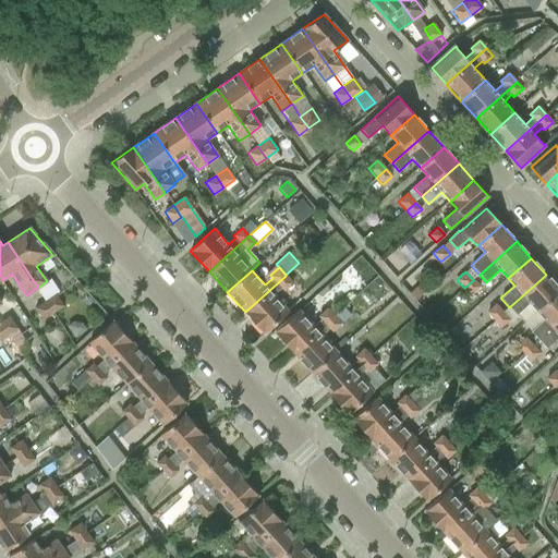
[(530,303),(537,312),(557,292),(557,287),(546,275),(509,307),(517,315),(530,303)]
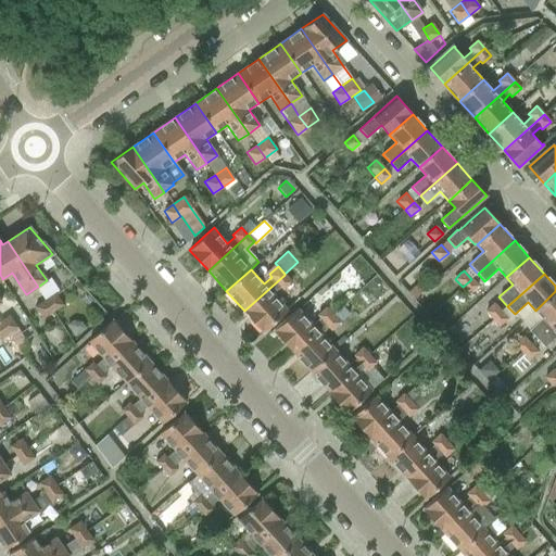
[(285,275),(244,311),(263,331),(279,317),(287,310),(275,297),(273,293),(280,287),(282,289),(282,290),(291,281),(290,280),(285,275)]
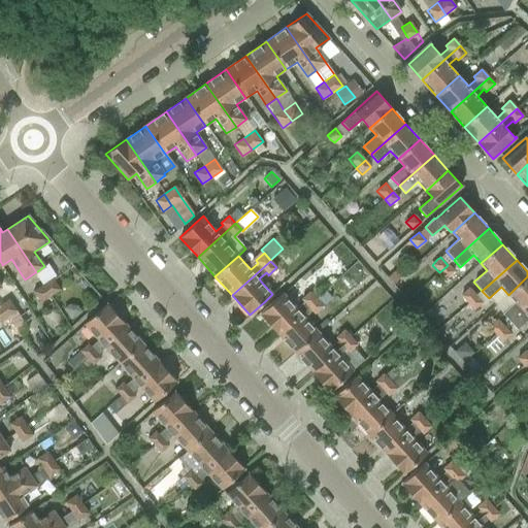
[(36,272),(35,272),(42,285),(43,284),(53,278),(55,276),(46,265),(44,266),(36,272)]
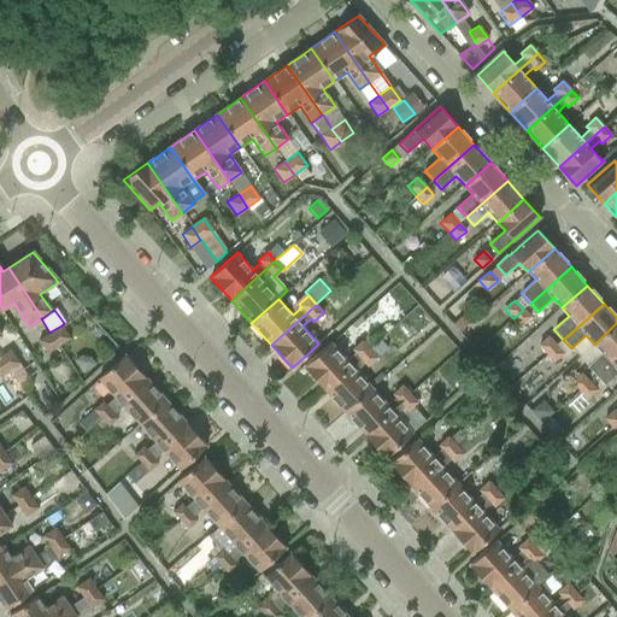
[(521,312),(513,318),(521,327),(529,318),(530,317),(523,310),(522,311),(521,312)]
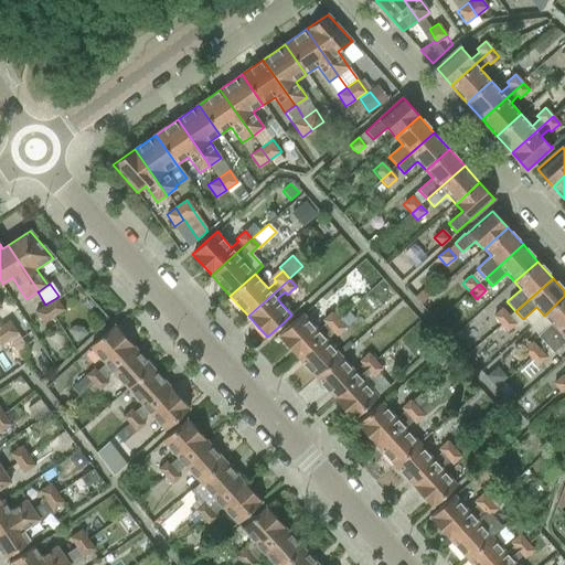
[(551,322),(537,336),(545,344),(546,344),(564,327),(564,296),(544,316),(551,322)]
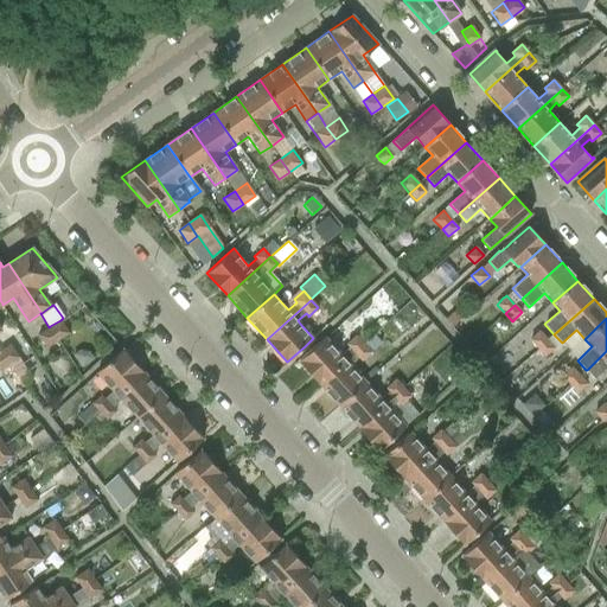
[(61,320),(50,326),(59,339),(69,332),(61,320)]
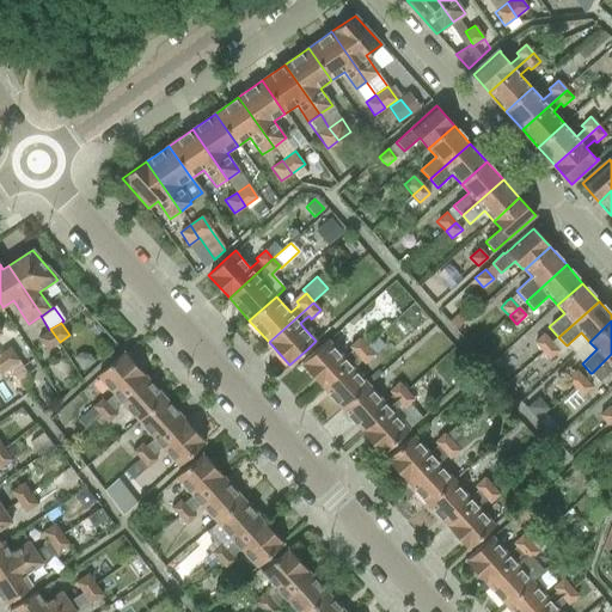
[(60,342),(50,329),(49,330),(38,337),(47,350),(60,342)]
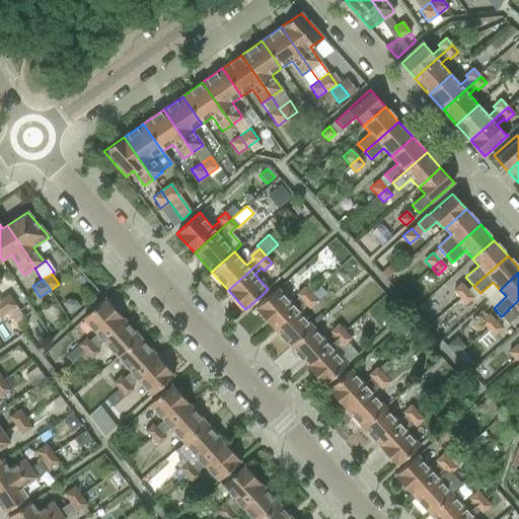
[(459,285),(452,291),(459,299),(467,291),(460,283),(459,284),(459,285)]
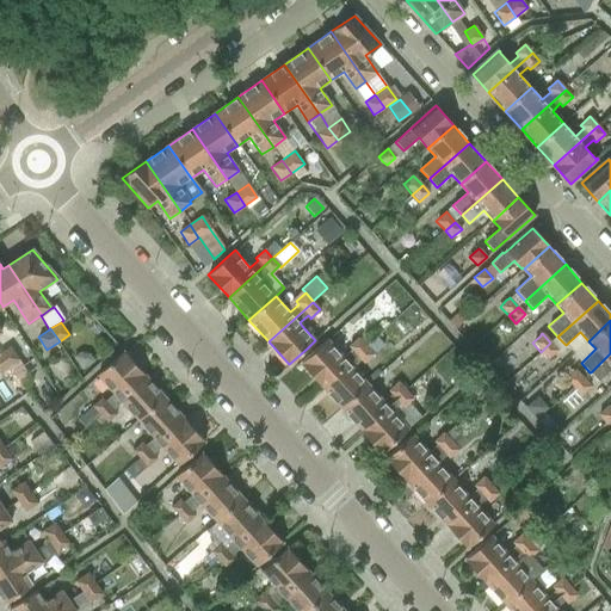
[(301,363),(321,387),(365,347),(357,338),(349,346),(351,350),(343,357),(327,339),(301,363)]
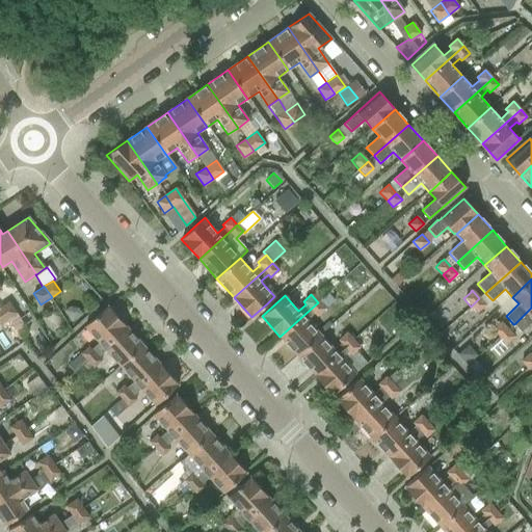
[(479,298),(471,307),(477,313),(485,306),(479,298)]
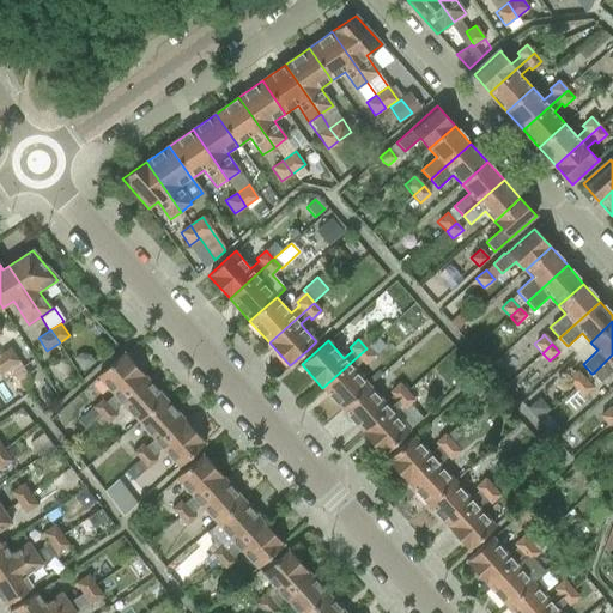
[(10,347),(0,354),(10,368),(19,360),(10,347)]
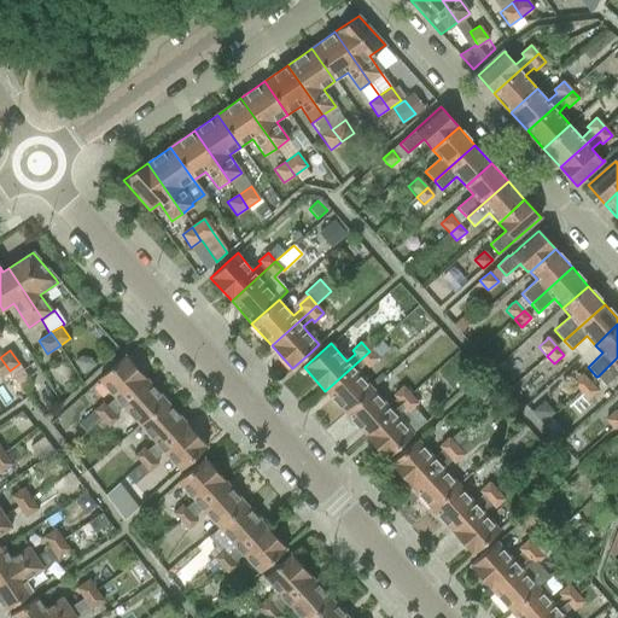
[(325,391),(345,413),(372,389),(356,372),(365,365),(367,367),(377,359),(369,351),(325,391)]
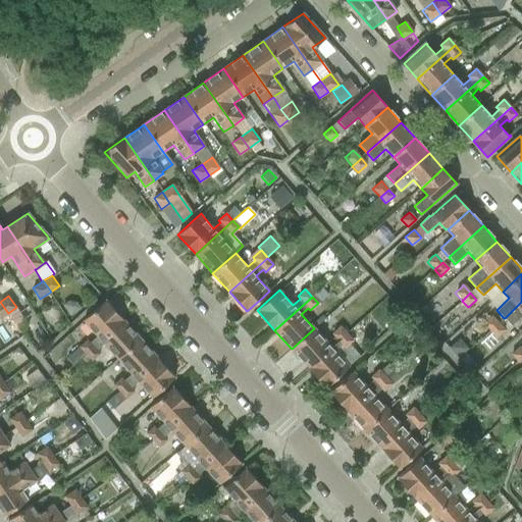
[(88,338),(79,347),(85,354),(122,319),(105,300),(97,307),(90,313),(82,320),(93,332),(95,335),(97,336),(91,343),(89,341),(88,338)]
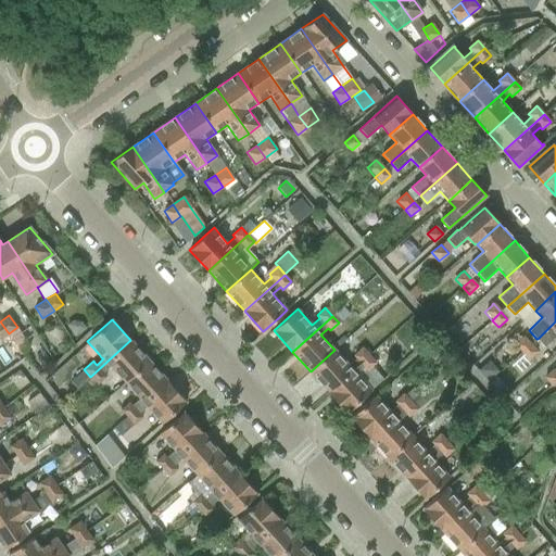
[(74,320),(66,326),(74,337),(86,329),(81,323),(74,320)]
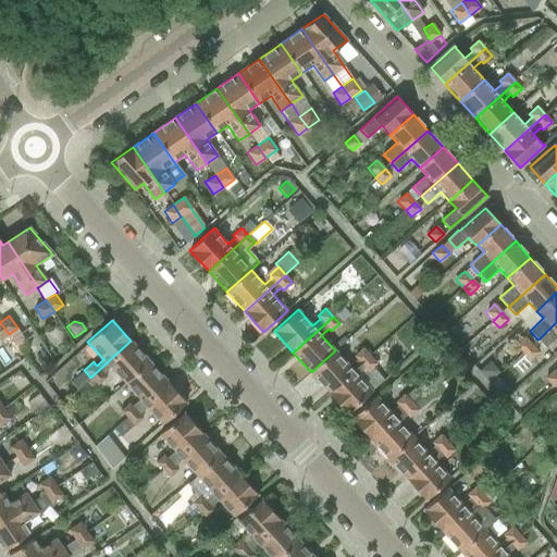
[(556,322),(539,339),(537,339),(545,347),(556,336),(556,322)]
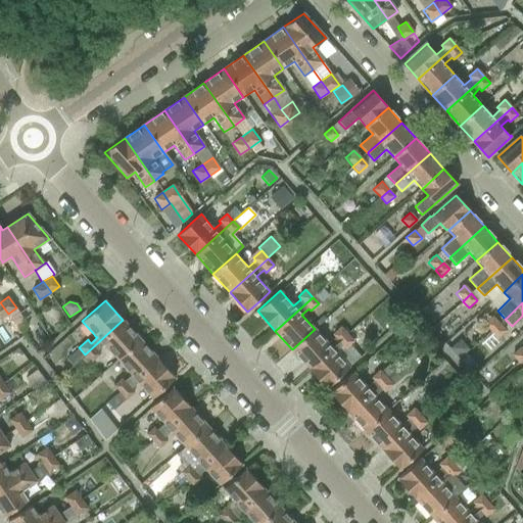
[(26,321),(16,307),(8,314),(17,327),(26,321)]
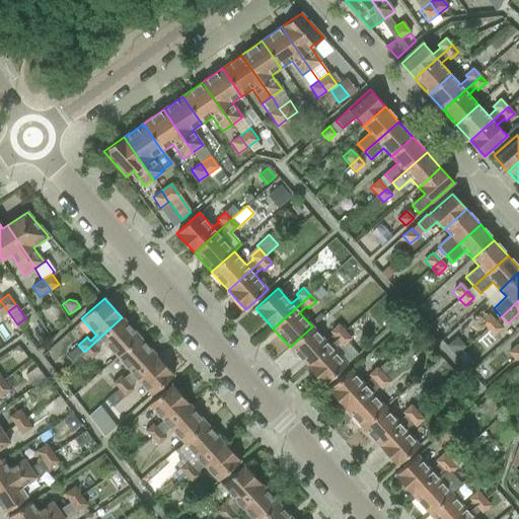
[(489,314),(480,321),(488,329),(496,321),(489,314)]
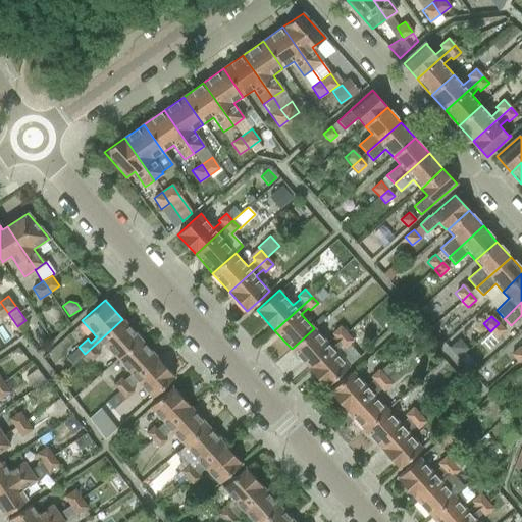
[(103,345),(117,360),(140,338),(122,319),(85,354),(91,361),(99,353),(97,350),(103,345)]
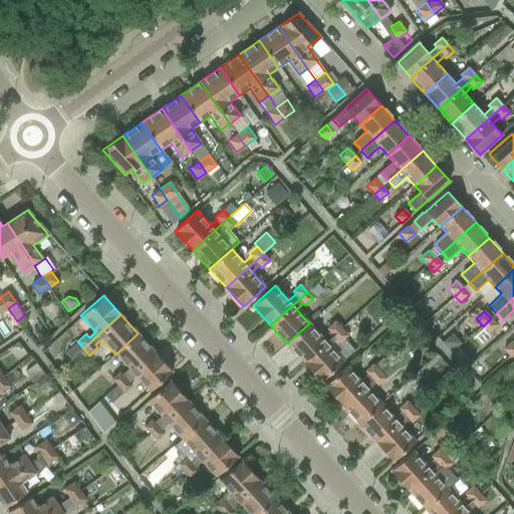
[(491,318),(483,326),(488,331),(496,324),(491,318)]
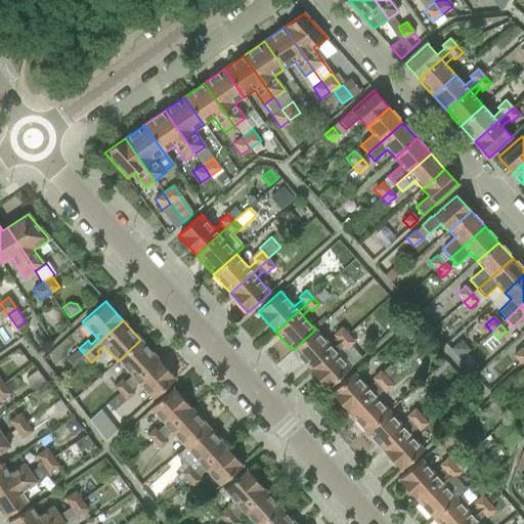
[(293,350),(310,369),(347,336),(341,328),(332,336),(335,338),(328,344),(315,330),(293,350)]
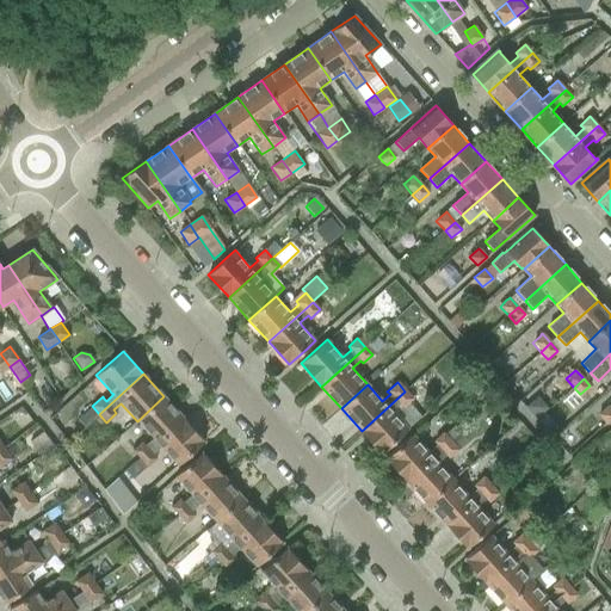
[(405,392),(362,431),(381,452),(407,429),(392,412),(400,405),(402,408),(412,399),(405,392)]
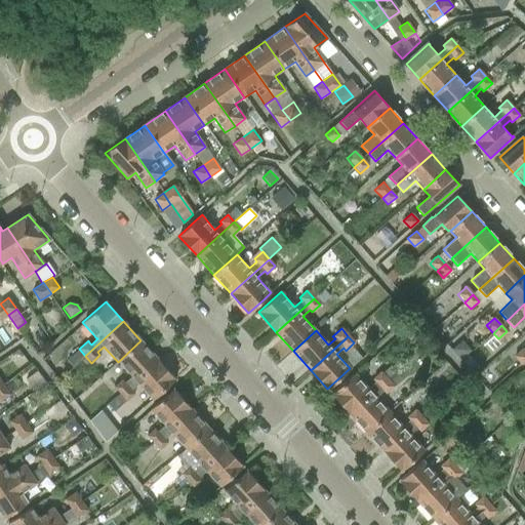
[(122,379),(114,388),(120,394),(158,360),(140,340),(119,360),(118,362),(128,373),(130,375),(131,376),(125,382),(123,381),(122,379)]
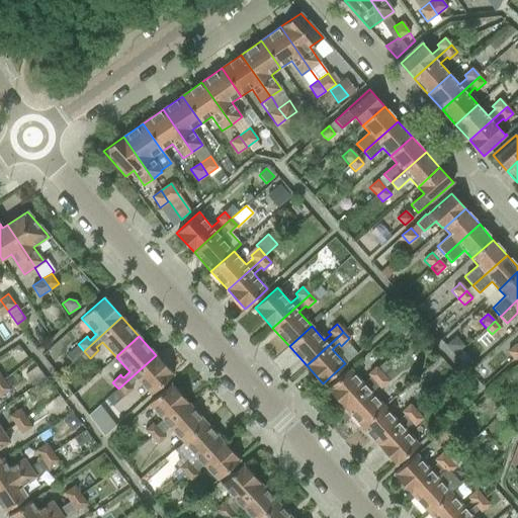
[(78,344),(65,356),(72,363),(84,351),(78,344)]
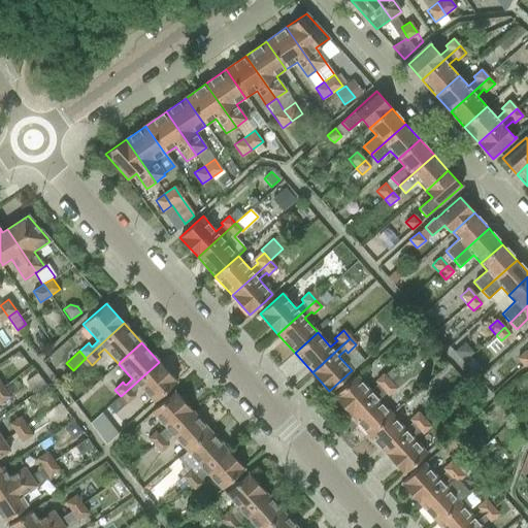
[(523,353),(517,359),(524,366),(527,362),(527,354),(525,351),(524,352),(523,353)]
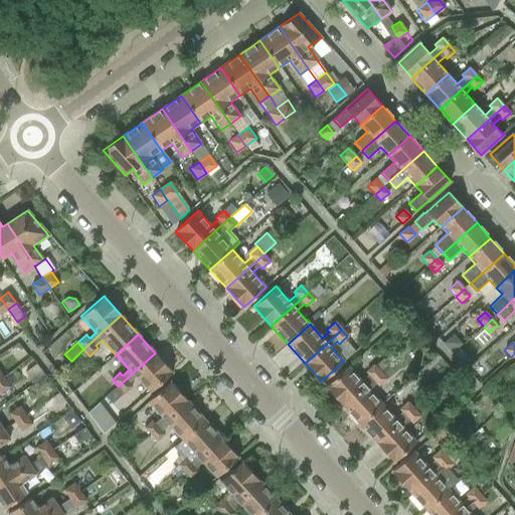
[(461,349),(454,355),(460,361),(466,356),(461,349)]
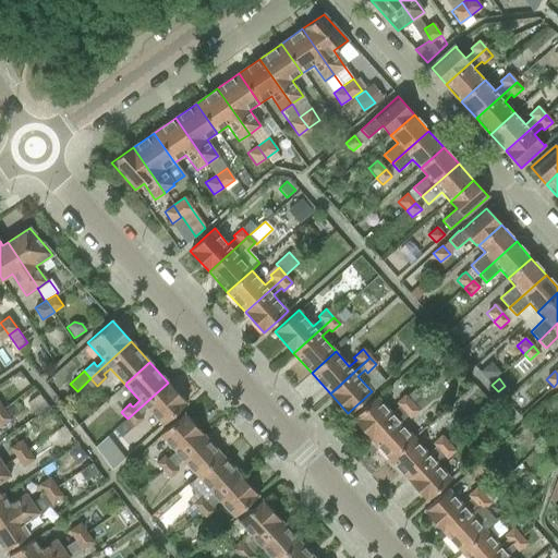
[(186,402),(168,383),(128,419),(134,426),(143,417),(141,415),(147,409),(161,425),(186,402)]
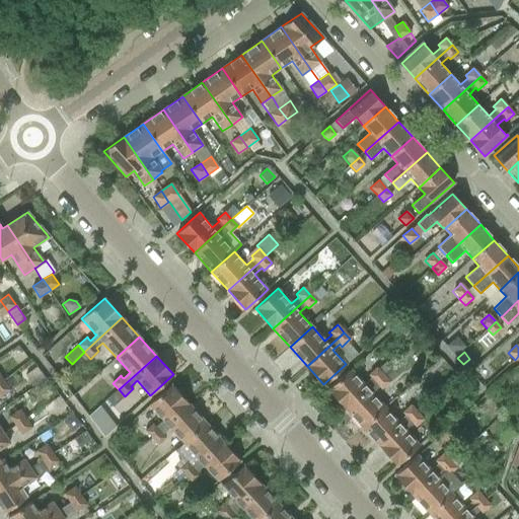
[(396,364),(383,375),(389,382),(402,370),(401,370),(401,369),(396,364)]
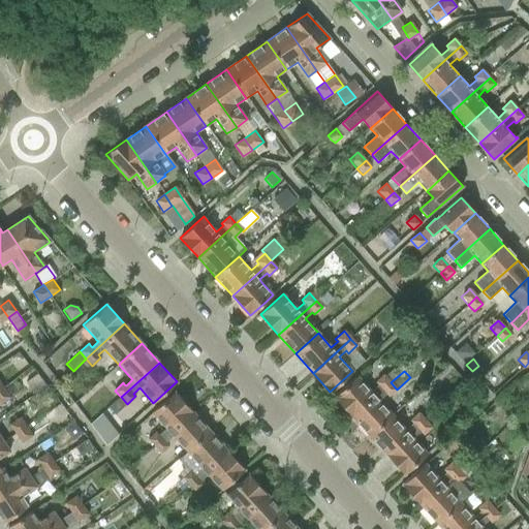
[(47,386),(37,373),(25,382),(34,395),(47,386)]
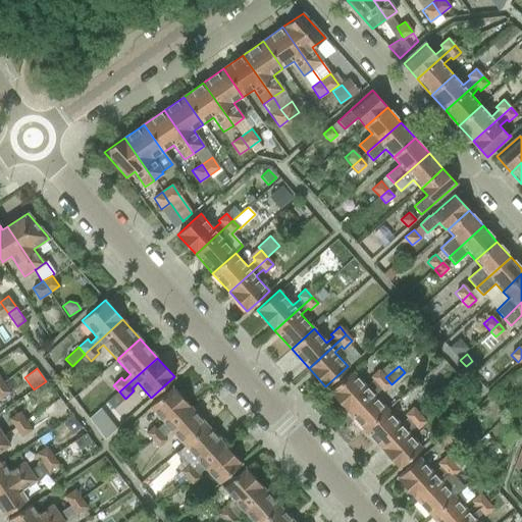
[(329,390),(348,411),(385,377),(378,369),(369,377),(371,379),(365,385),(352,371),(329,390)]
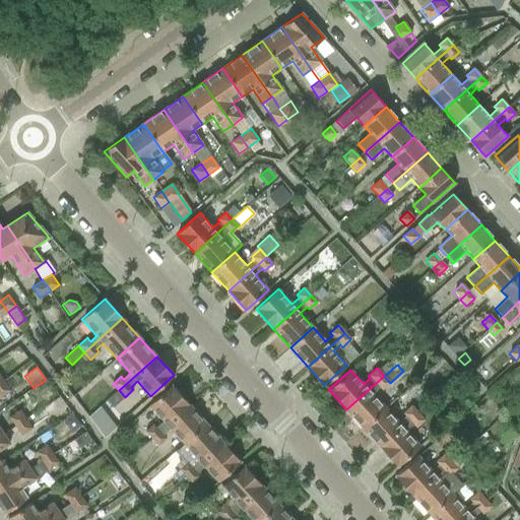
[(13,376),(5,381),(11,391),(19,385),(13,376)]
